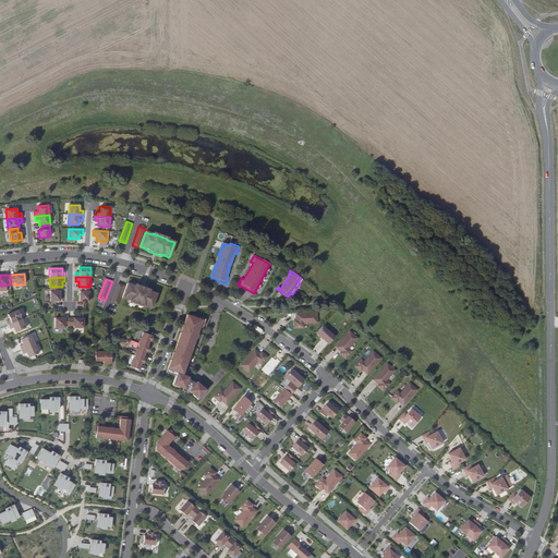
[(124,286),(118,283),(111,303),(118,305),(124,286)]
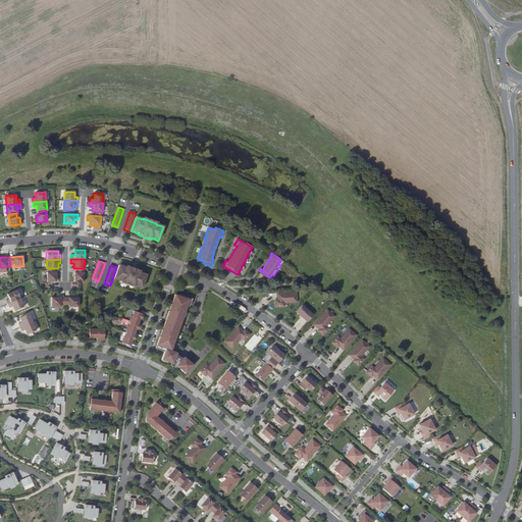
[(126,268),(119,265),(114,278),(121,281),(121,282),(134,288),(135,285),(142,289),(146,275),(140,272),(140,271),(126,266),(126,268)]
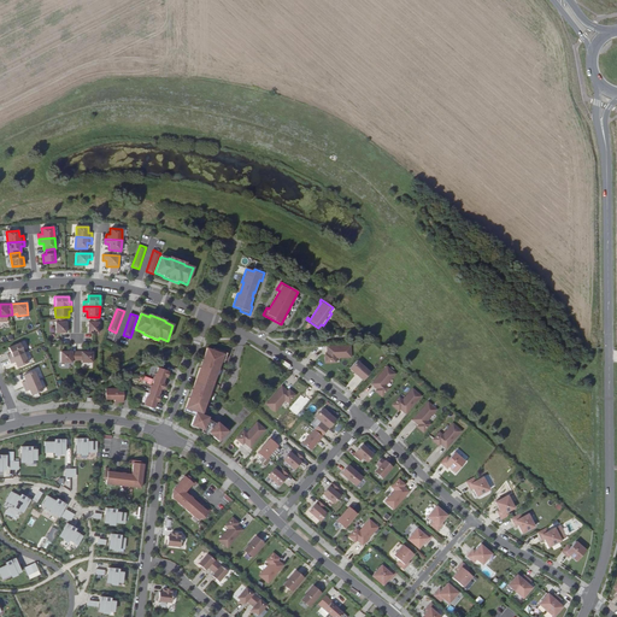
[(64,317),(56,317),(56,334),(66,333),(66,322),(64,322),(64,317)]
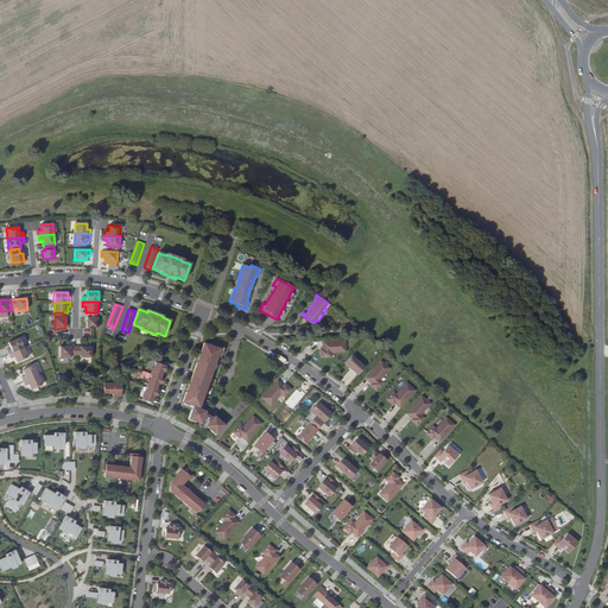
[(84,329),(97,329),(97,317),(97,312),(88,312),(88,317),(86,317),(84,329)]
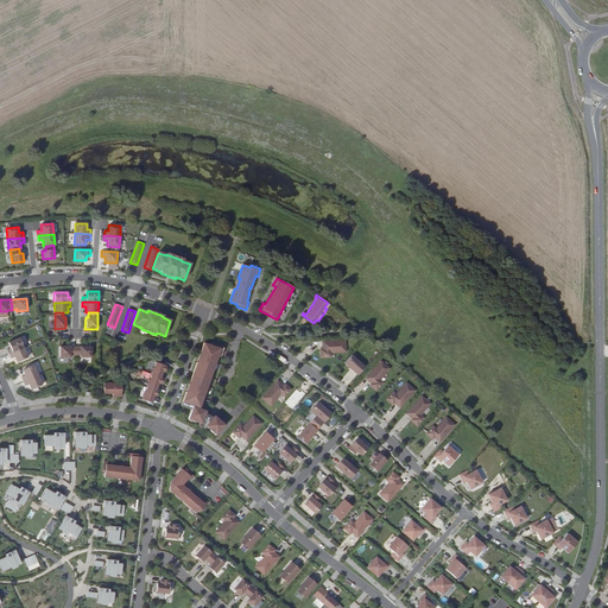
[(7,349),(8,354),(24,348),(19,337),(8,342),(11,348),(7,349)]
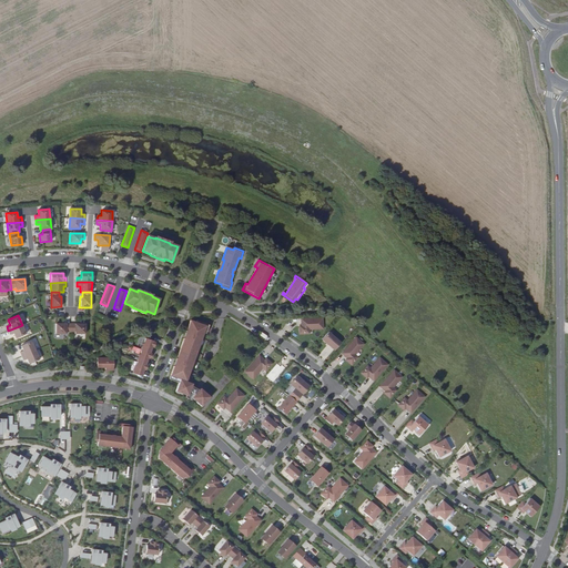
[(323,318),(301,320),(302,326),(300,326),(300,334),(310,334),(308,330),(323,328),(323,318)]
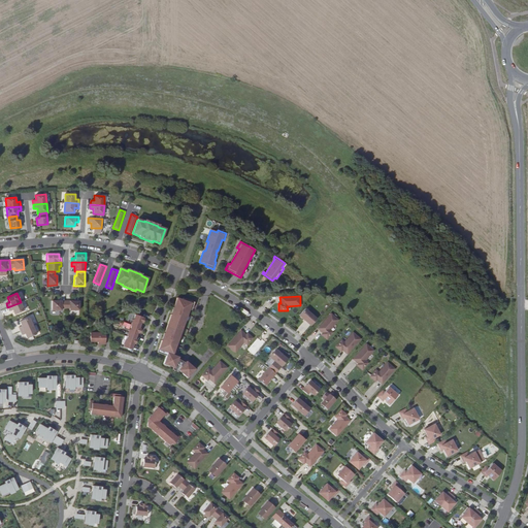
[(182,300),(176,298),(173,305),(176,306),(178,307),(174,317),(173,316),(170,315),(165,331),(167,332),(167,331),(169,332),(166,341),(164,341),(162,340),(157,352),(166,356),(163,364),(173,367),(174,368),(174,367),(176,367),(175,371),(178,372),(179,371),(187,377),(195,369),(186,361),(185,363),(182,366),(176,363),(178,357),(172,355),(176,343),(183,328),(188,312),(189,308),(191,309),(194,302),(183,298),(182,300)]
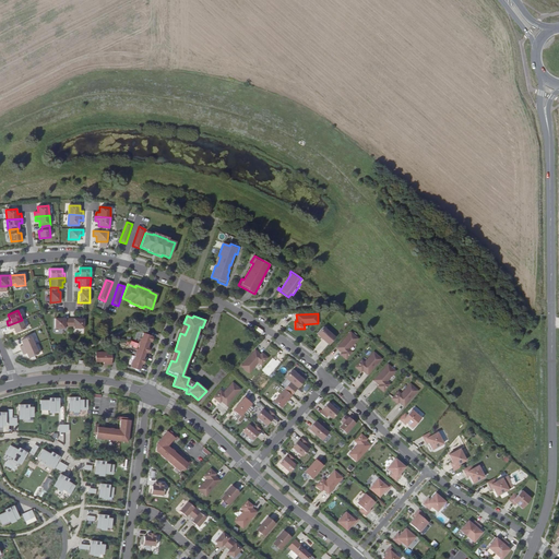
[(70,319),(55,319),(55,328),(66,328),(66,326),(70,326),(70,319)]
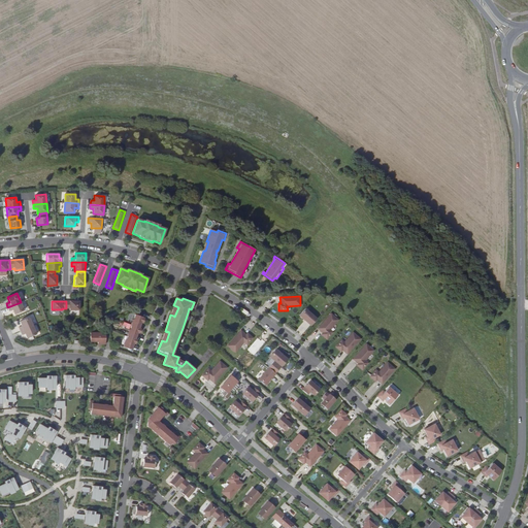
[(79,301),(66,301),(66,308),(69,308),(69,309),(79,310),(79,301)]
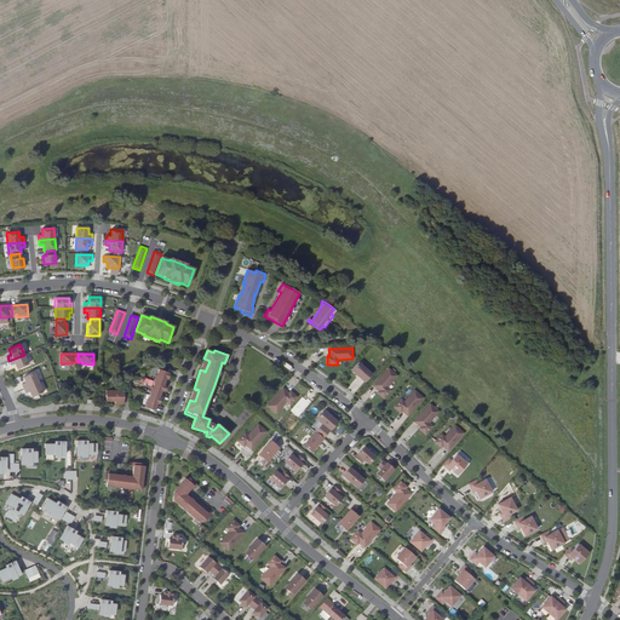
[(24,355),(9,361),(11,366),(15,363),(17,369),(28,365),(24,355)]
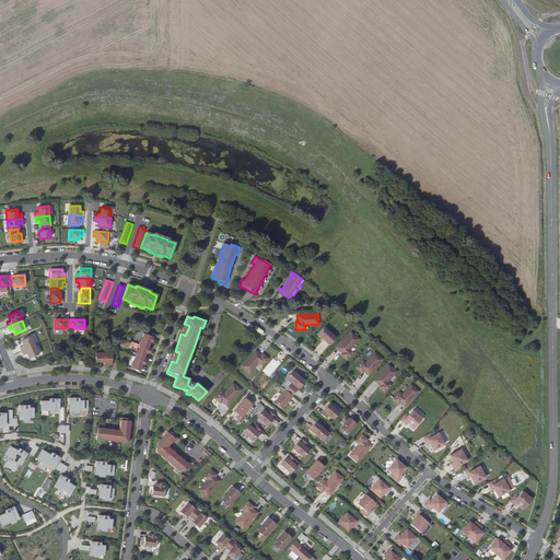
[(336,338),(323,327),(317,335),(329,346),(336,338)]
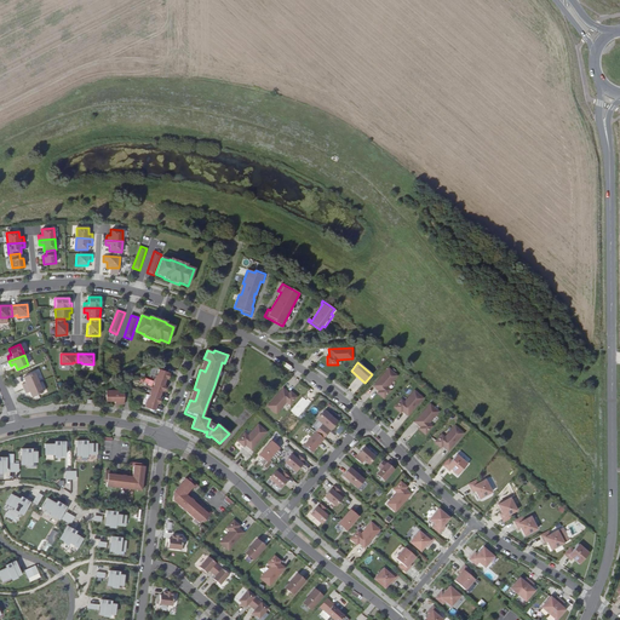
[(389,368),(373,386),(379,391),(377,392),(384,399),(390,390),(388,388),(397,375),(389,368)]
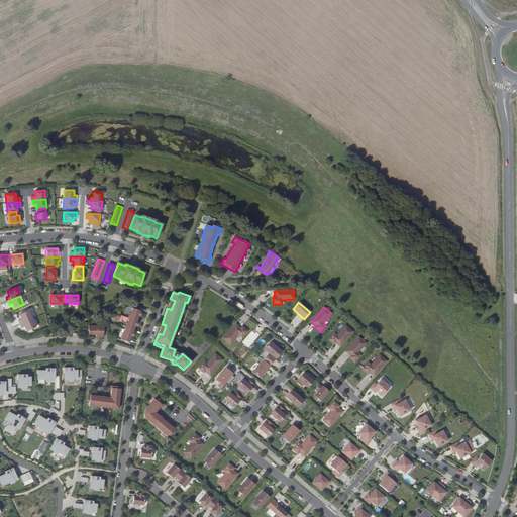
[(123,333),(120,339),(129,342),(131,336),(132,337),(134,332),(133,331),(135,326),(136,326),(138,322),(136,321),(138,316),(140,316),(141,311),(140,311),(132,308),(131,312),(130,312),(128,318),(128,319),(127,322),(126,322),(124,329),(125,329),(123,333)]
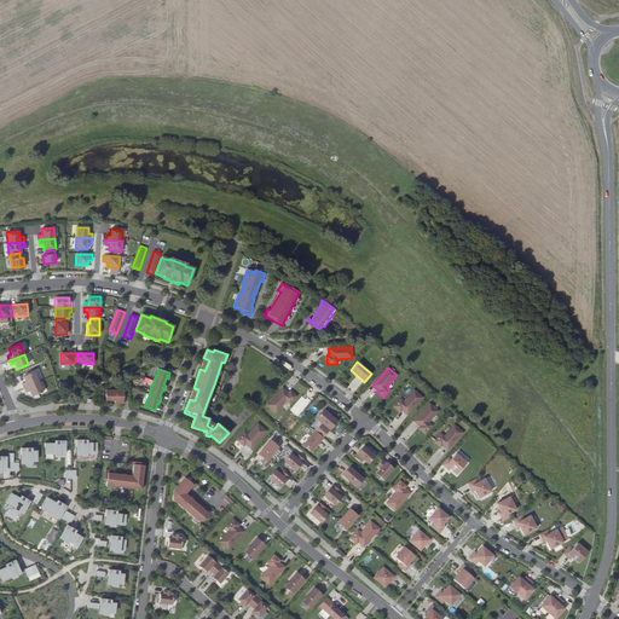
[(22,383),(23,388),(39,382),(34,371),(23,376),(25,382),(22,383)]
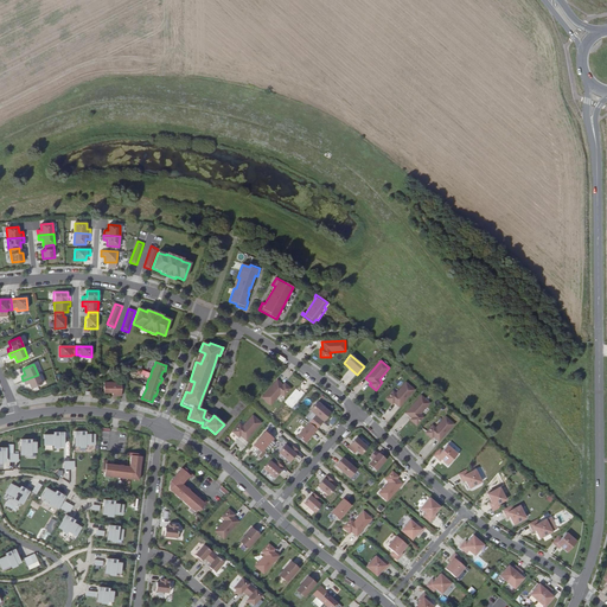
[(38,375),(23,381),(25,385),(29,384),(31,389),(42,384),(38,375)]
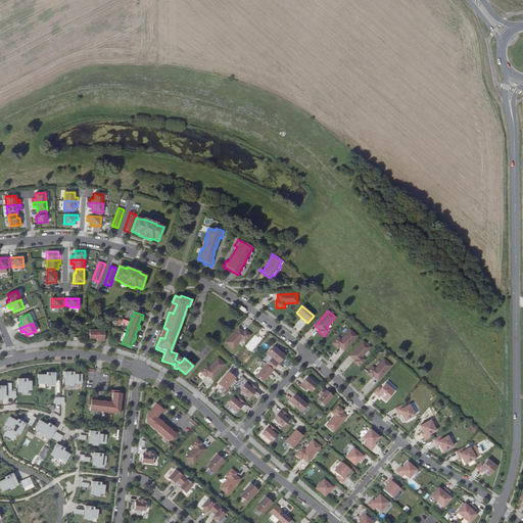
[(243,332),(239,328),(226,342),(233,349),(242,339),(244,342),(250,335),(245,330),(243,332)]
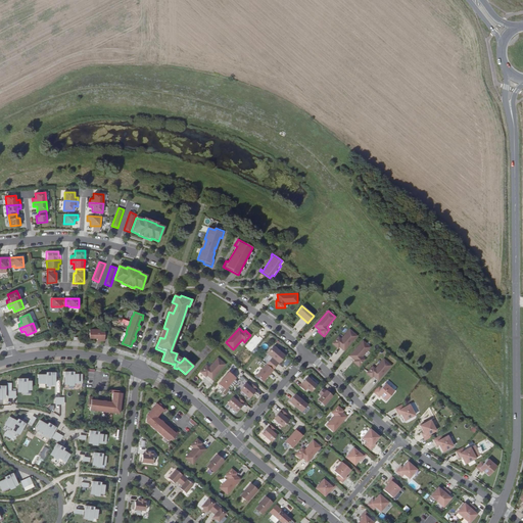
[(99,341),(104,341),(104,332),(100,332),(100,329),(90,329),(89,338),(97,338),(99,338),(99,341)]
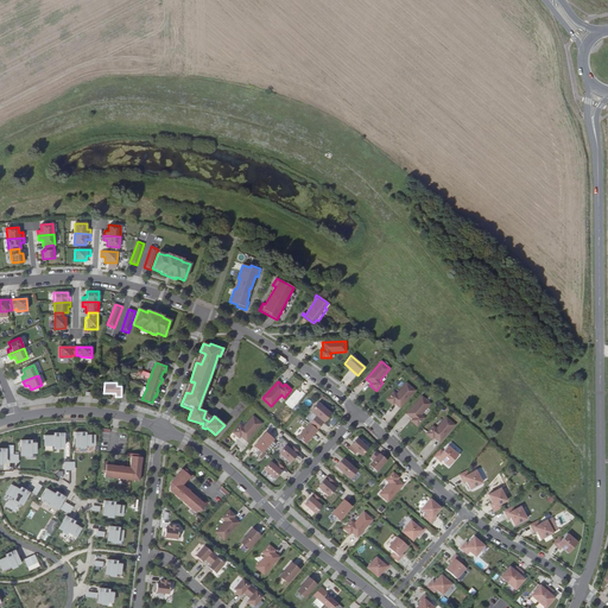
[(397,394),(393,392),(386,400),(392,405),(394,404),(399,409),(415,391),(406,384),(397,394)]
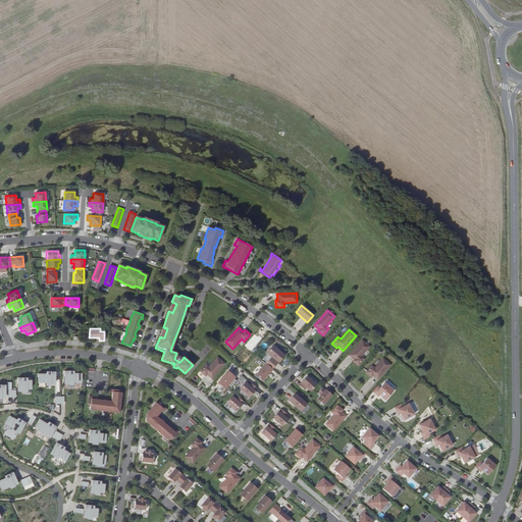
[(369,347),(362,341),(349,356),(354,360),(353,361),(358,366),(364,359),(361,357),(369,347)]
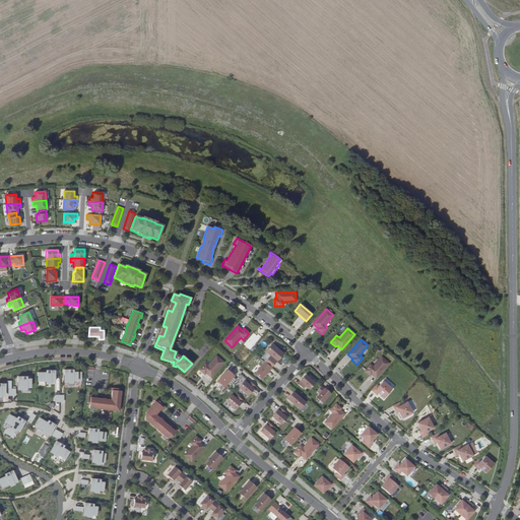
[(265,351),(269,355),(266,359),(273,365),(282,353),(272,344),(265,351)]
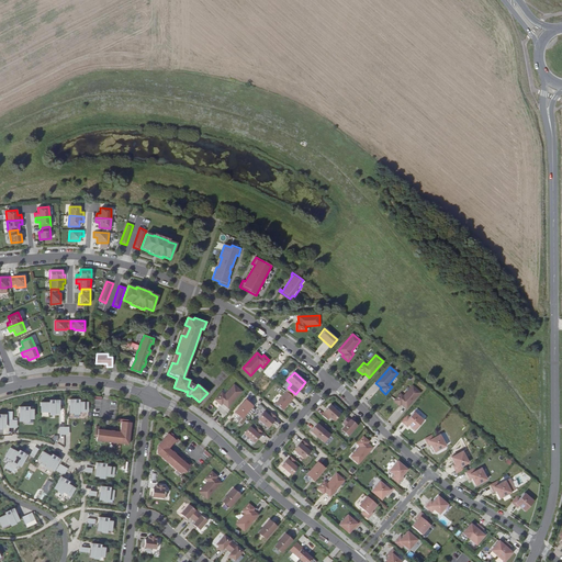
[(224,395),(222,393),(215,400),(221,405),(223,403),(227,407),(242,392),(234,385),(224,395)]
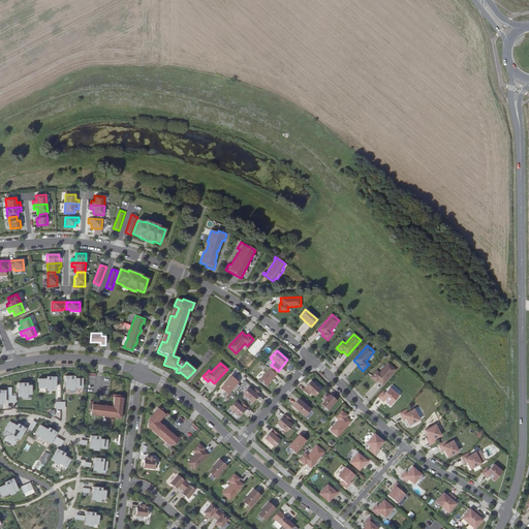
[(379,373),(376,371),(370,377),(376,382),(377,380),(382,385),(396,370),(387,364),(379,373)]
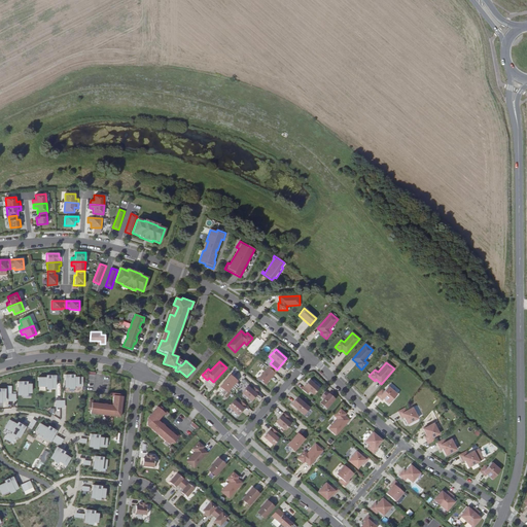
[(268,367),(258,379),(265,384),(275,373),(268,367)]
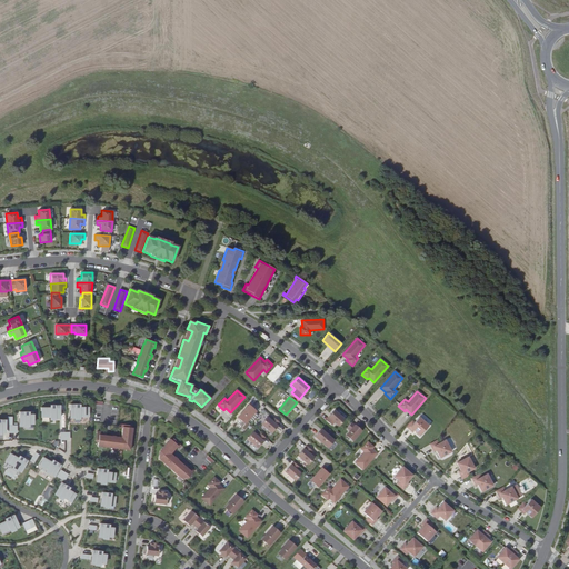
[(55,418),(59,418),(60,411),(60,408),(56,408),(56,405),(50,405),(50,408),(41,407),(40,416),(50,416),(50,419),(55,419),(55,418)]
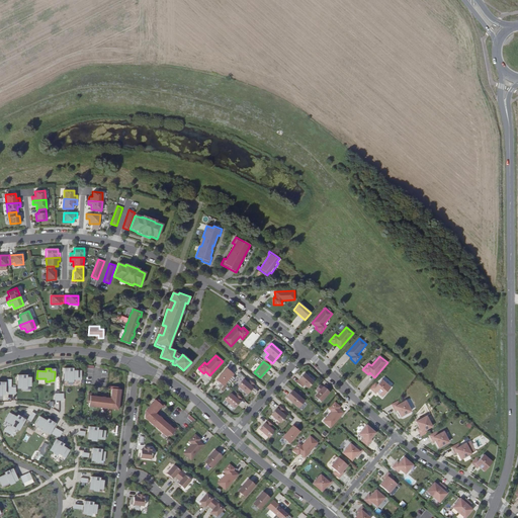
[(64,373),(64,379),(68,379),(68,380),(73,380),(73,378),(81,378),(81,370),(73,370),(73,368),(68,368),(68,370),(64,370),(64,373)]
